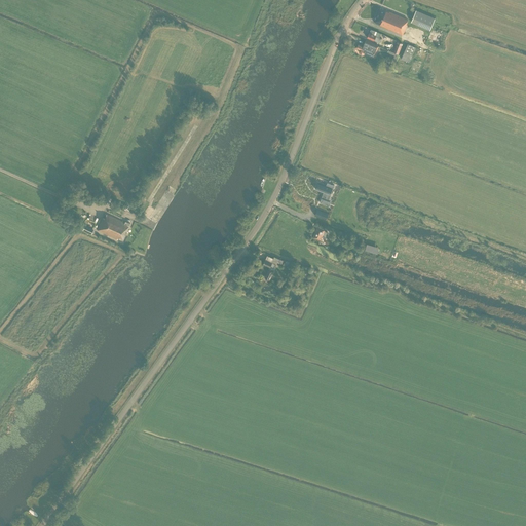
[(408,20),(380,8),(374,23),(402,35),(407,25),(406,24),(408,20)]
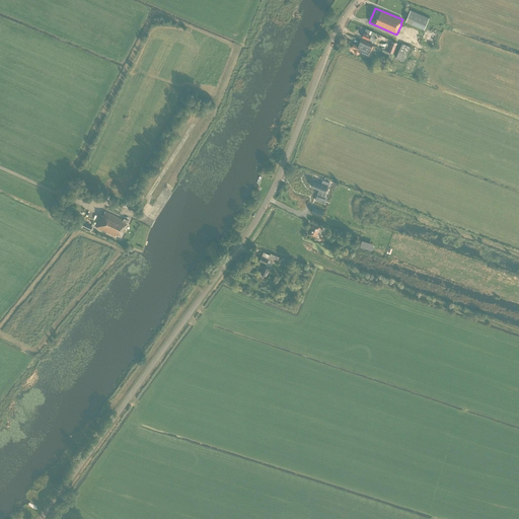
[(429,18),(411,10),(405,21),(424,29),(429,18)]
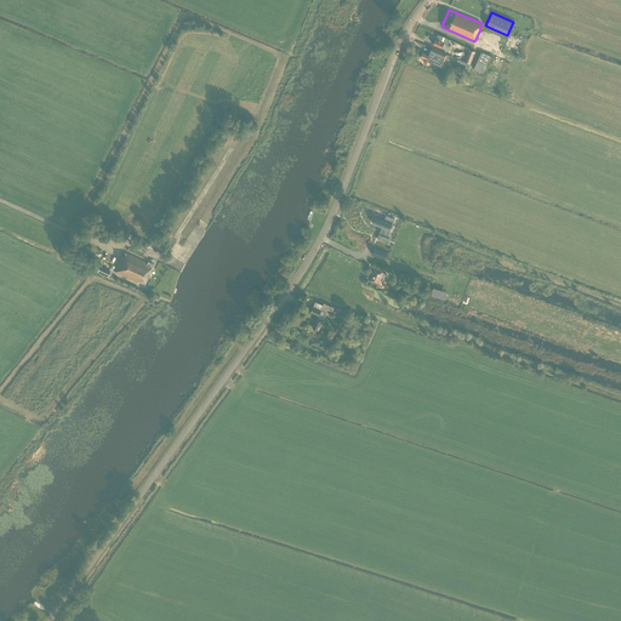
[(433,44),(442,47),(448,51),(450,46),(436,39),(433,44)]
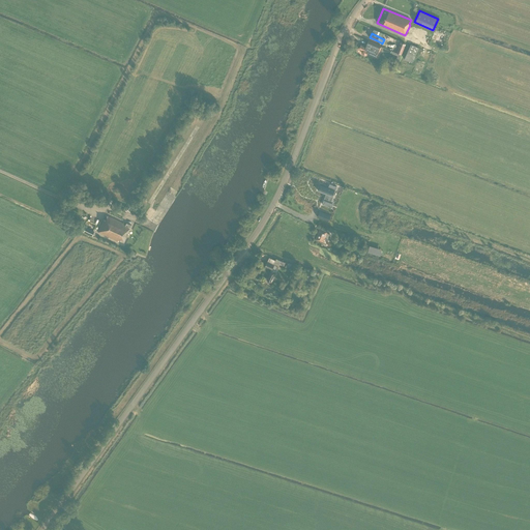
[(365,47),(361,45),(359,49),(362,50),(361,53),(365,54),(366,52),(377,57),(381,47),(367,40),(365,47)]
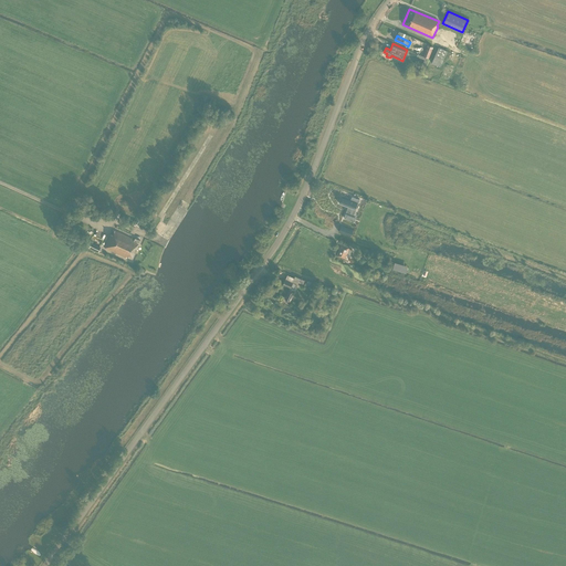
[(422,55),(428,59),(433,48),(428,44),(426,48),(422,55)]
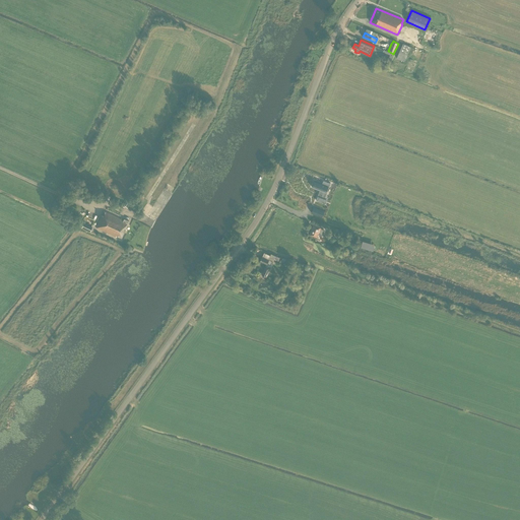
[(396,58),(404,62),(410,47),(402,43),(396,58)]
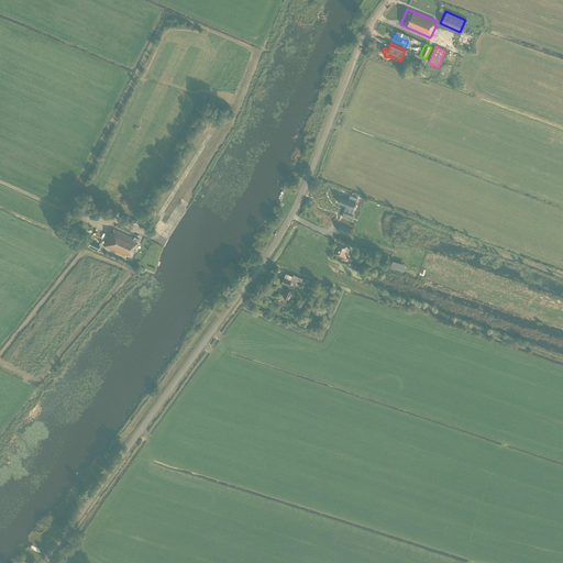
[(424,58),(416,54),(415,56),(421,59),(420,63),(422,64),(424,58)]
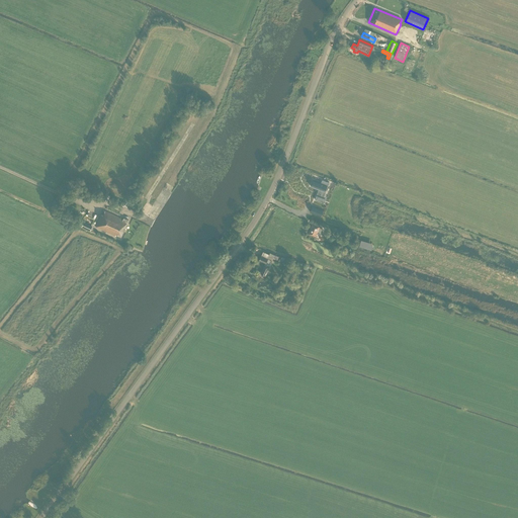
[(413,65),(416,54),(410,52),(407,63),(413,65)]
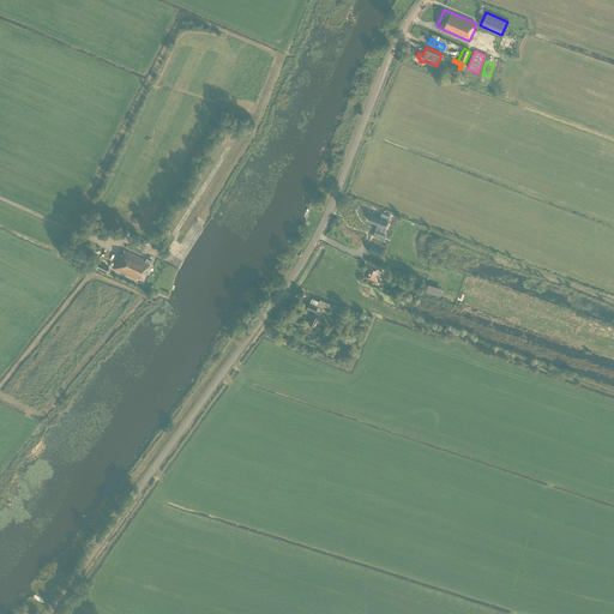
[(380,217),(371,214),(368,221),(378,224),(373,236),(380,239),(389,216),(381,214),(380,217)]
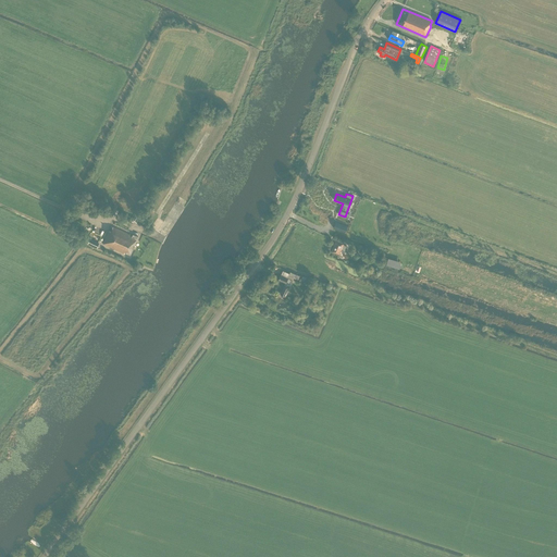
[(84,225),(70,219),(66,224),(82,231),(84,225)]
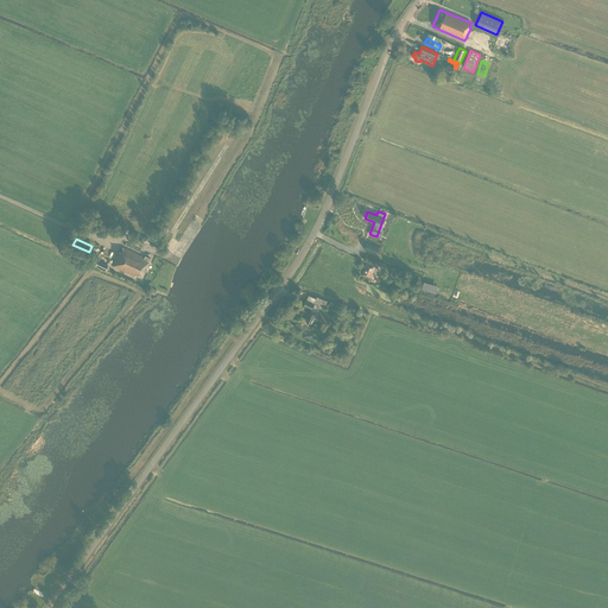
[(377,254),(380,247),(373,244),(369,252),(377,254)]
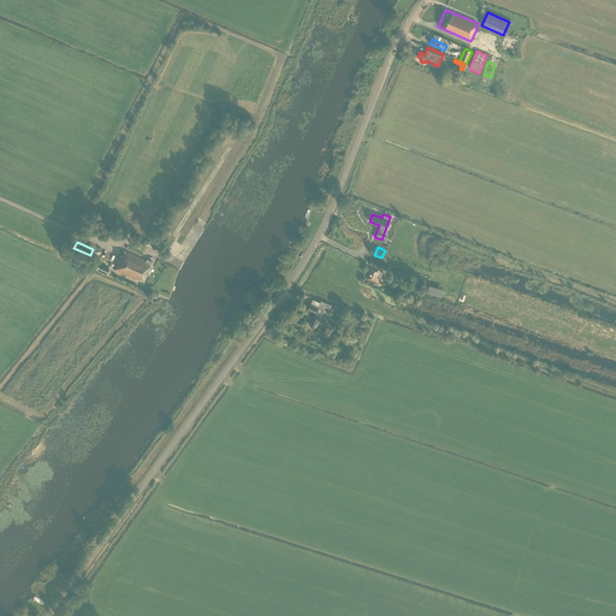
[(147,259),(146,261),(124,250),(122,256),(120,255),(114,270),(137,280),(137,279),(143,282),(153,262),(147,259)]
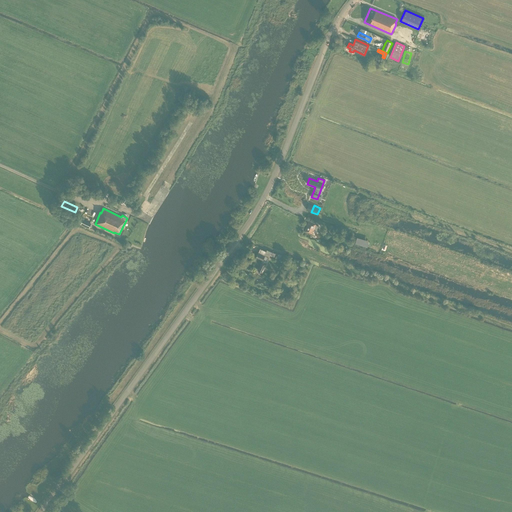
[(315,224),(308,222),(305,231),(312,234),(314,229),(317,230),(318,226),(315,225),(315,224)]
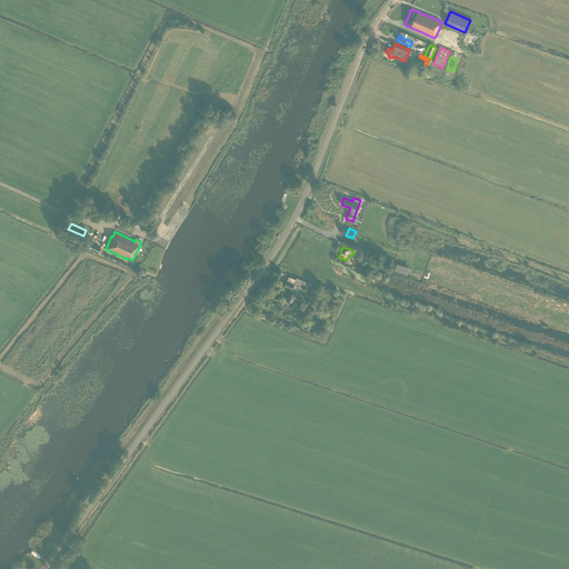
[(289,277),(287,280),(285,286),(292,289),(291,292),(290,291),(288,297),(293,299),(296,293),(295,293),(296,290),(296,291),(299,283),(305,286),(306,282),(296,278),(296,279),(289,277)]
